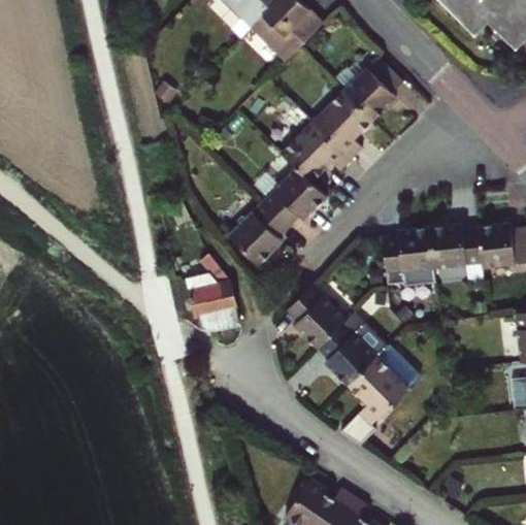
[(231,25),(240,15),(253,27),(278,0),(210,0),(208,3),(231,25)]
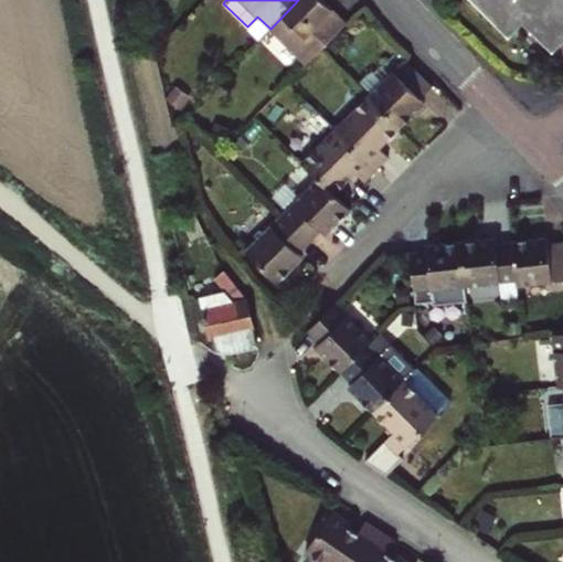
[(320,0),(298,0),(271,29),(306,65),(346,25),(320,0)]
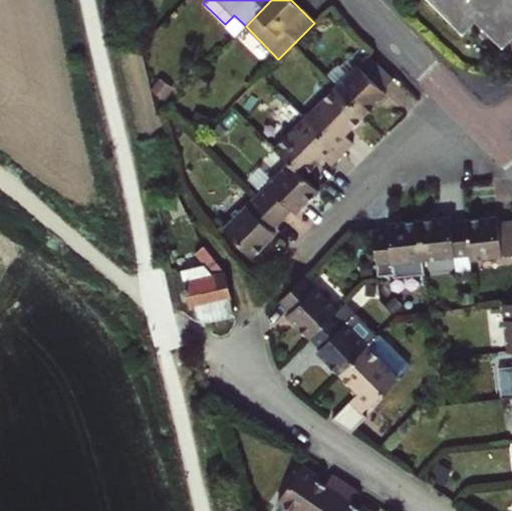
[(425,0),(462,37),(476,23),(502,51),(511,40),(511,30),(481,0),(425,0)]
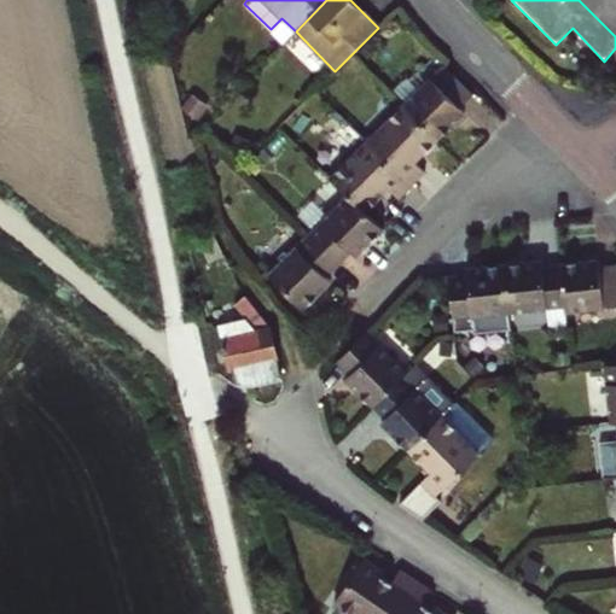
[(615,0),(579,0),(615,36),(615,0)]
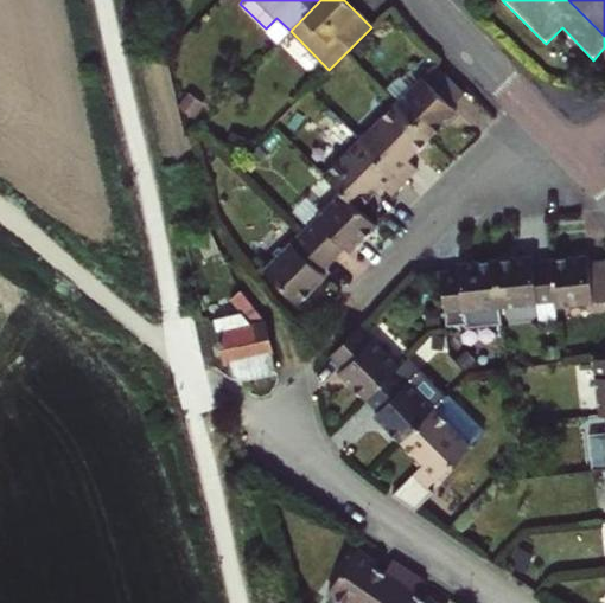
[(276,18),(266,29),(279,42),(291,31),(276,18)]
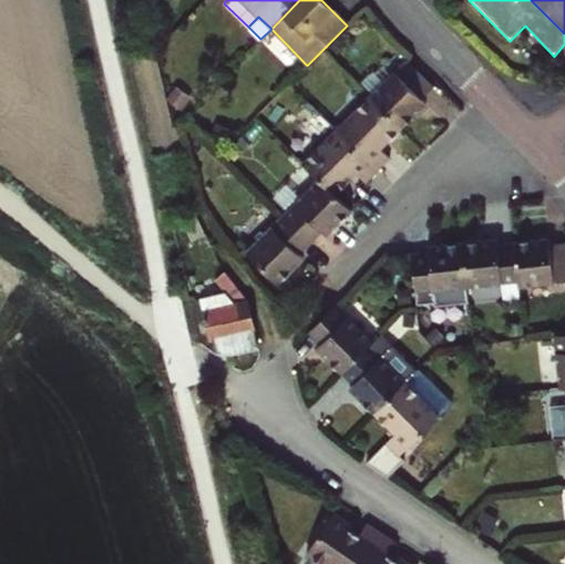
[(402,62),(367,99),(398,130),(423,104),(419,101),(431,89),(402,62)]
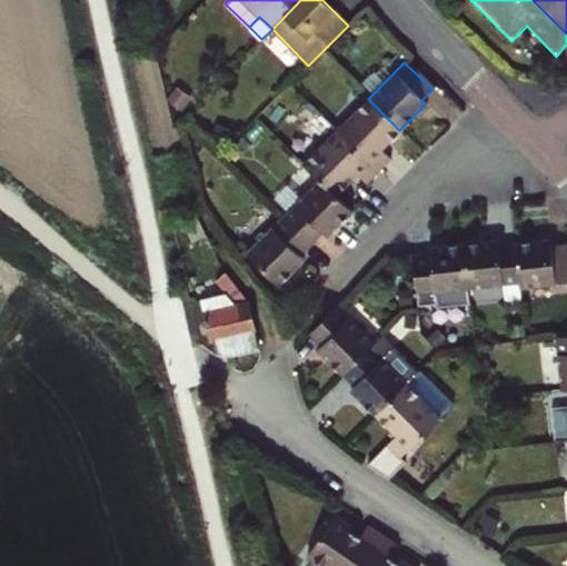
[(389,160),(379,151),(399,130),(368,99),(335,131),(376,172),(389,160)]
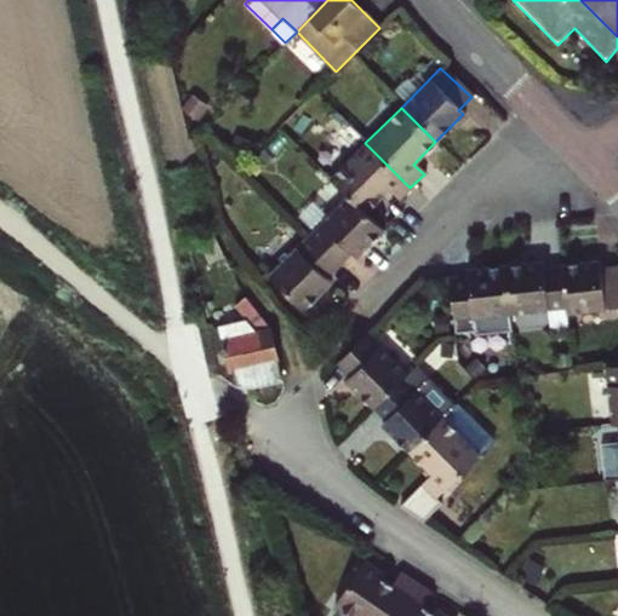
[(347,197),(364,214),(388,190),(398,201),(410,188),(365,143),(328,180),(347,197)]
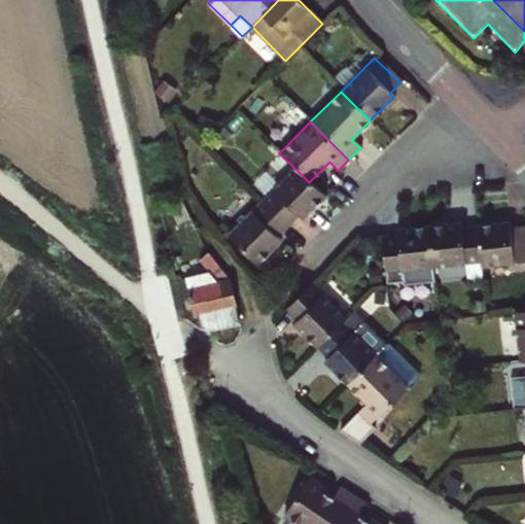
[(261,201),(286,225),(298,215),(302,219),(324,197),(309,182),(294,168),(261,201)]
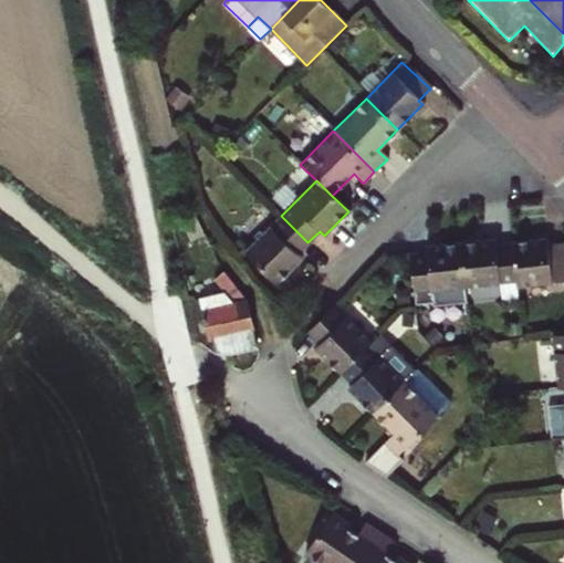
[(275,284),(301,260),(295,254),(307,242),(281,216),(244,252),(275,284)]
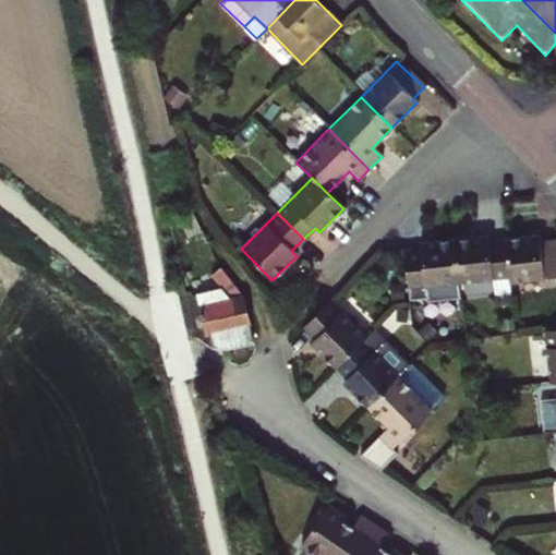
[(454,240),(458,284),(508,278),(505,241),(488,243),(487,236),(454,240)]
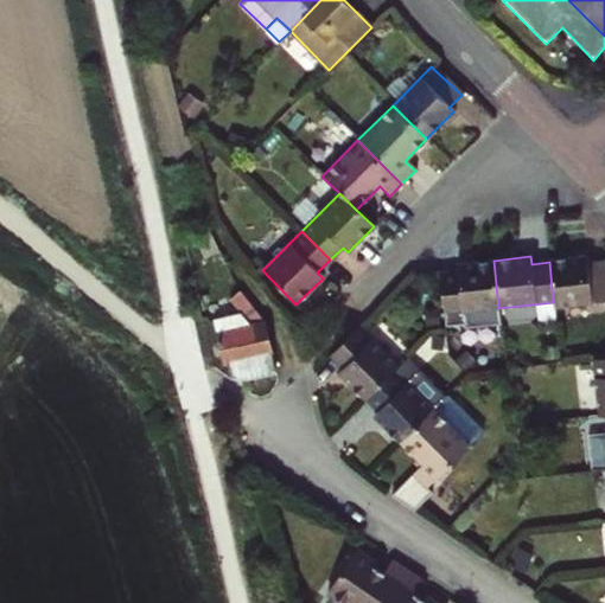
[(553,302),(553,309),(604,303),(604,271),(604,263),(585,264),(584,258),(549,262),(553,302)]
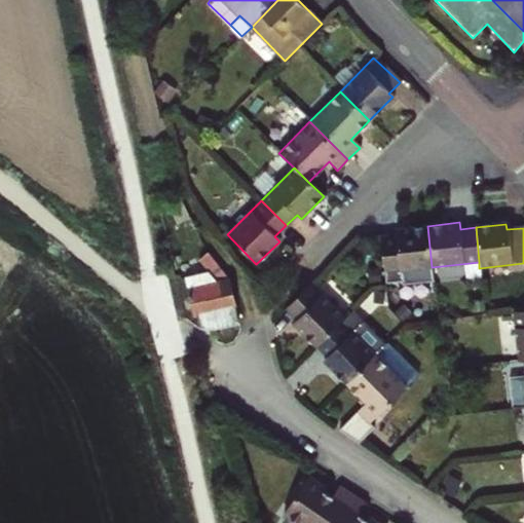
[(379,237),(383,272),(432,267),(427,226),(395,229),(395,236),(379,237)]
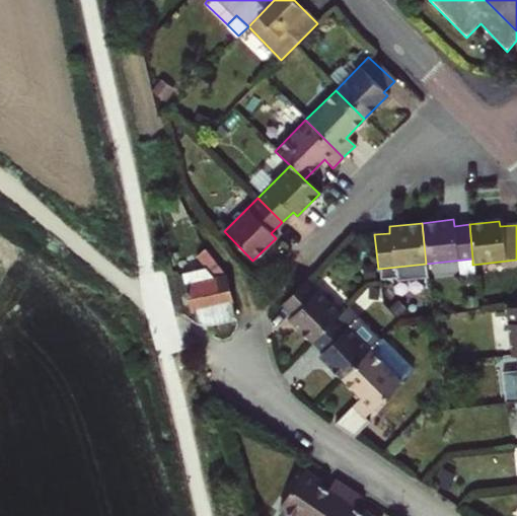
[(224,275),(205,250),(195,259),(205,270),(180,275),(185,293),(180,298),(182,305),(189,308),(191,314),(195,313),(198,324),(211,326),(235,319),(224,275)]
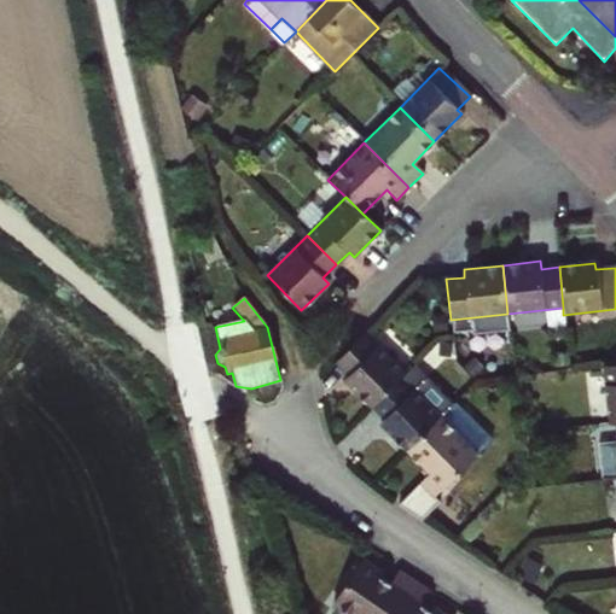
[(341,378),(371,407),(402,376),(406,373),(365,332),(333,363),(344,374),(341,378)]
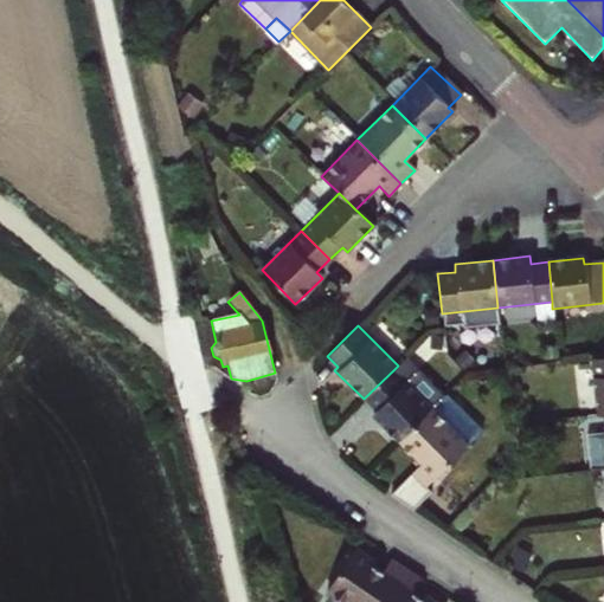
[(417,368),(406,357),(398,366),(394,369),(405,380),(417,368)]
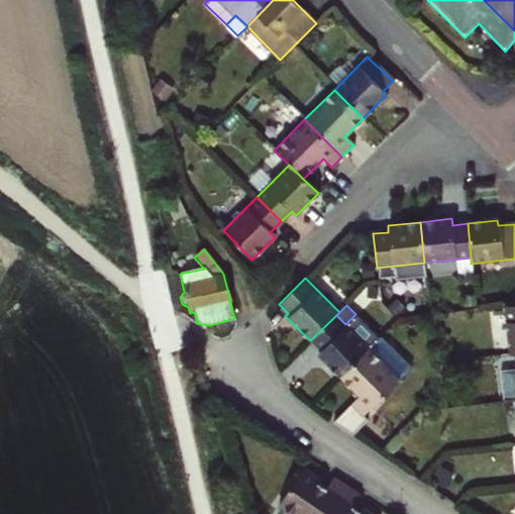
[(514,353),(514,306),(505,307),(509,354),(514,353)]
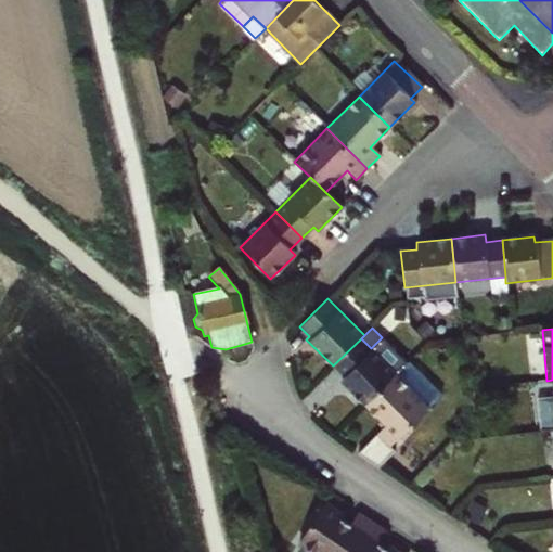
[(407,361),(382,337),(371,348),(361,338),(333,366),(343,375),(338,379),(367,405),(396,372),(407,361)]
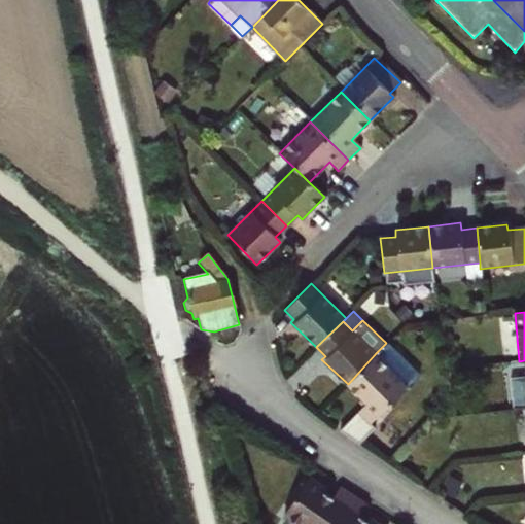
[(376,353),(348,384),(368,403),(342,430),(359,443),(375,426),(372,422),(408,384),(376,353)]
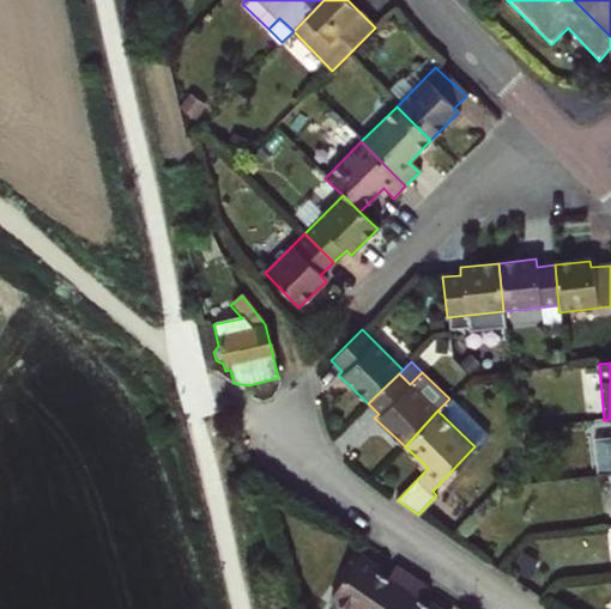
[(357,553),(328,596),(346,608),(386,608),(410,576),(392,564),(383,576),(374,570),(376,567),(357,553)]
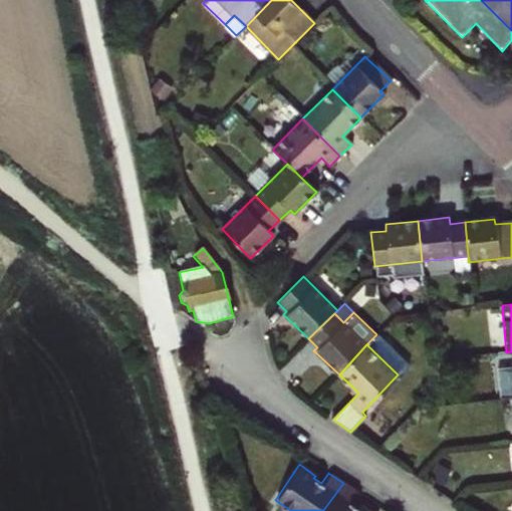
[(343,483),(323,510),(365,510),(359,505),(357,509),(349,503),(357,493),(343,483)]
